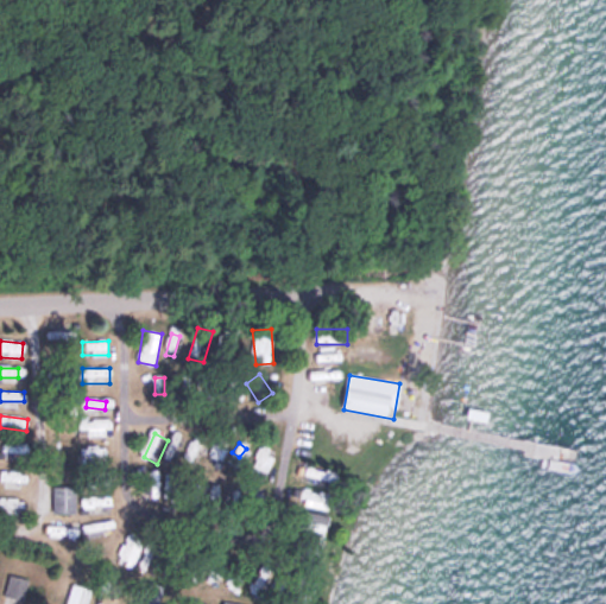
[(27,445),(1,445),(1,459),(27,459),(27,445)]
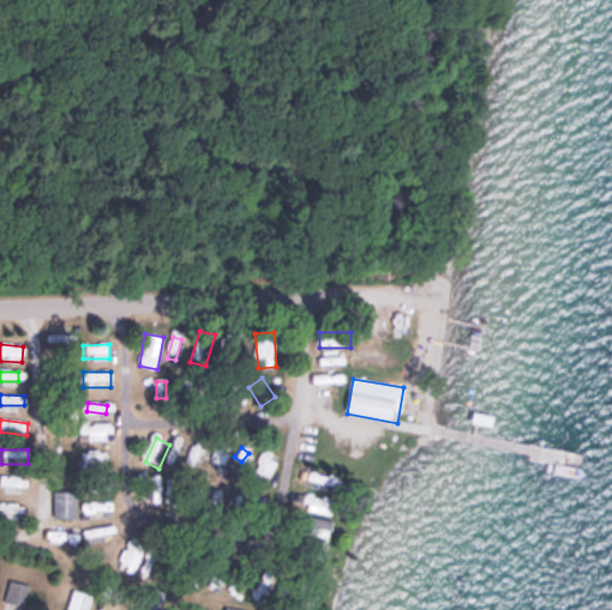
[(107,451),(81,451),(81,469),(107,469),(107,451)]
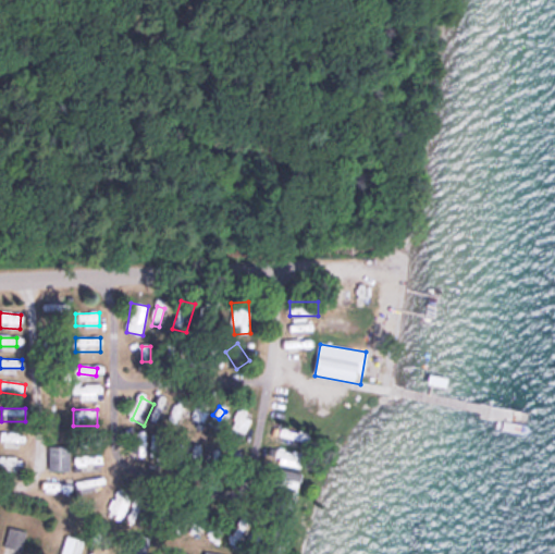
[(253,414),(239,409),(232,429),(245,434),(253,414)]
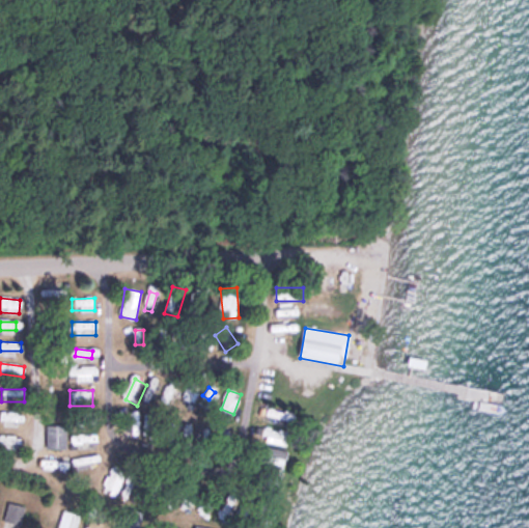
[(295,413),(270,411),(269,424),(294,426),(295,413)]
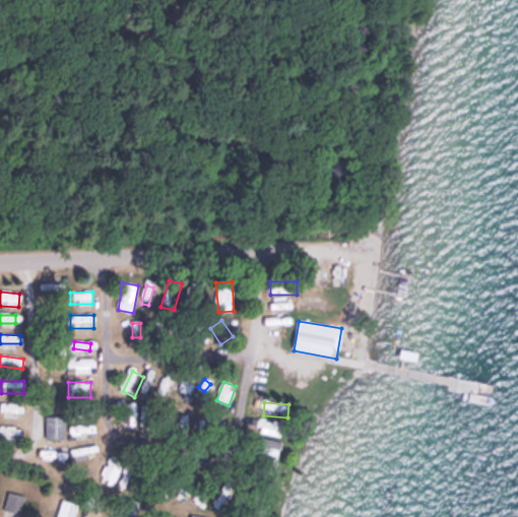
[(135,429),(135,404),(125,404),(125,429),(135,429)]
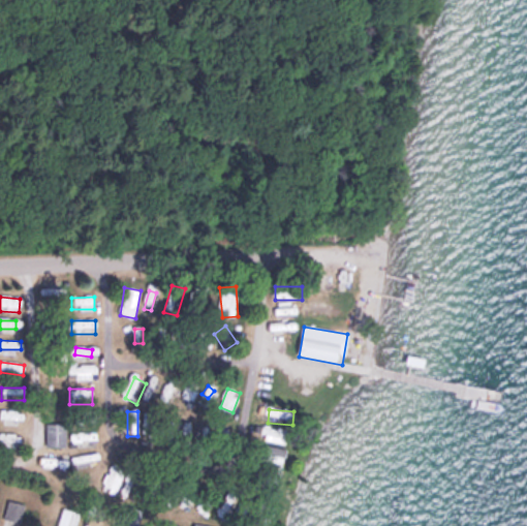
[(67,424),(47,424),(47,449),(67,449),(67,424)]
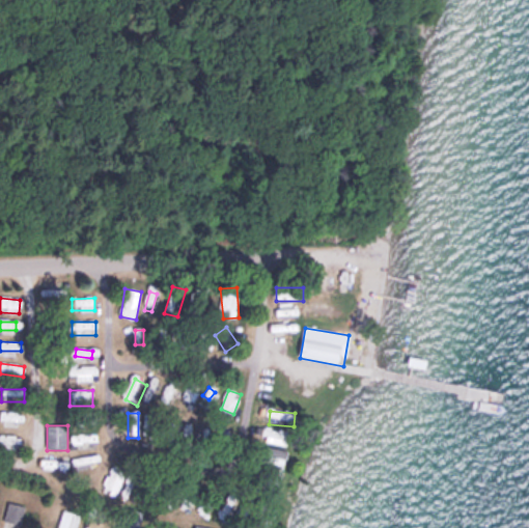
[(286,446),(289,433),(266,427),(262,440),(286,446)]
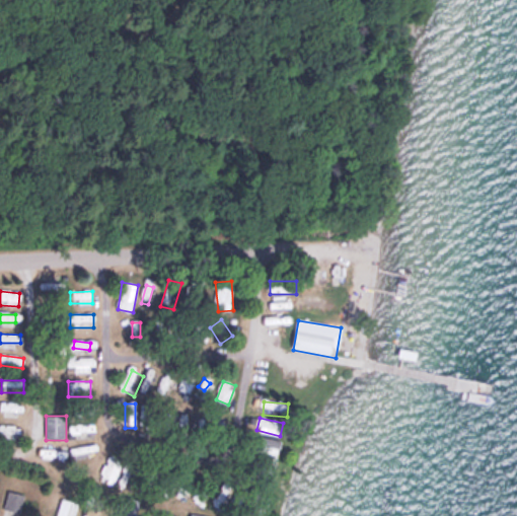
[(21,428),(4,428),(4,440),(21,440),(21,428)]
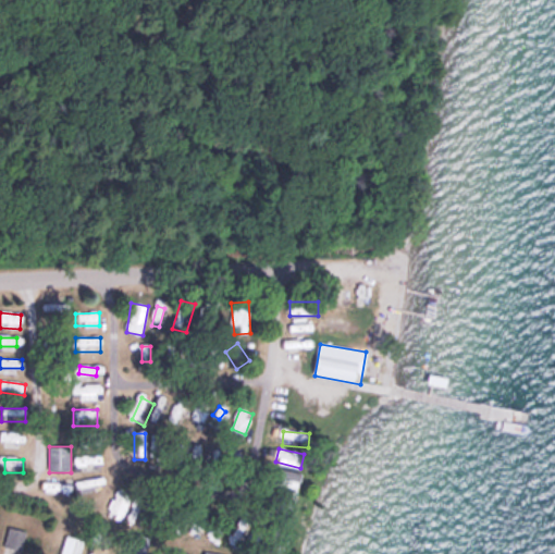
[(42,490),(70,497),(74,482),(47,475),(42,490)]
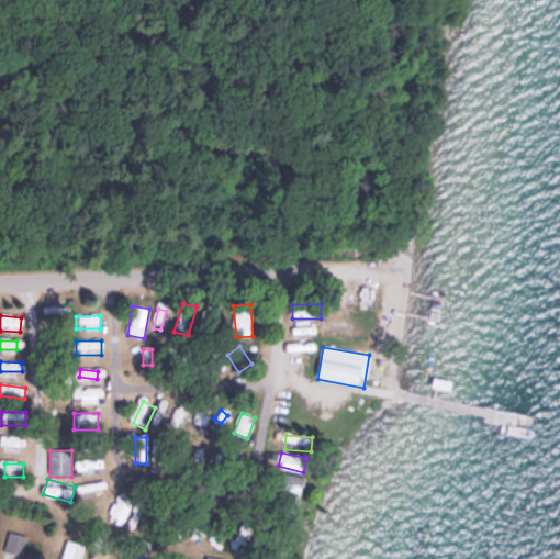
[(96,485),(79,485),(79,494),(96,494),(96,485)]
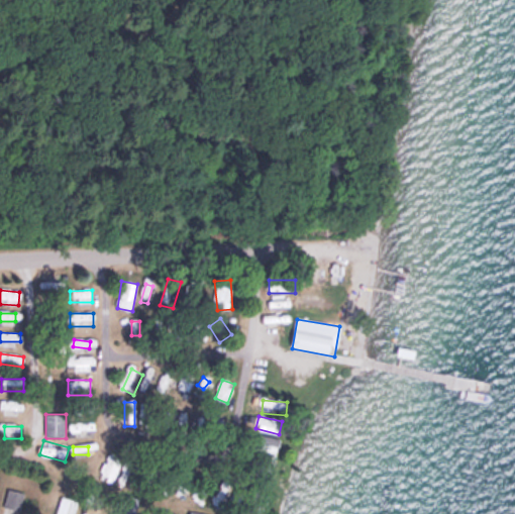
[(109,479),(117,456),(108,452),(100,475),(109,479)]
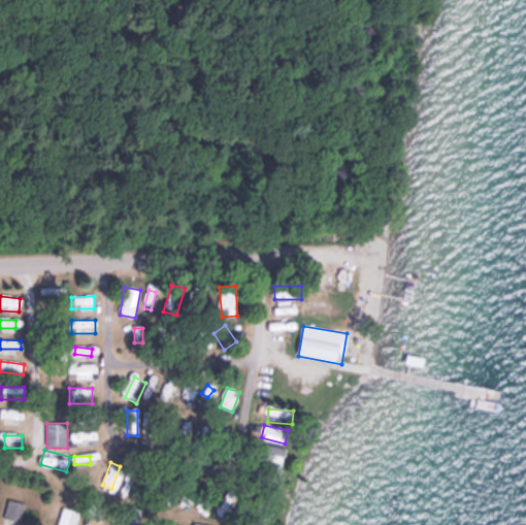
[(136,468),(126,467),(123,492),(133,493),(136,468)]
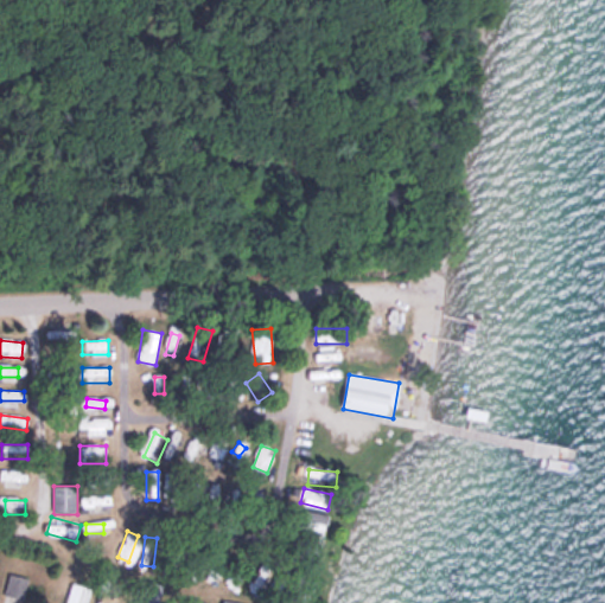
[(167,565),(174,569),(182,552),(174,549),(167,565)]
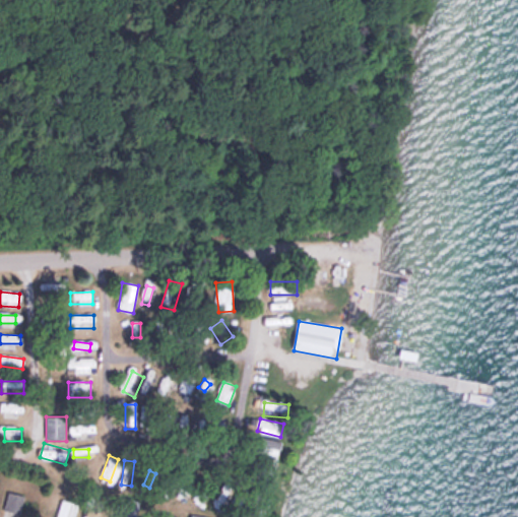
[(21,514),(25,497),(9,493),(5,511),(21,514)]
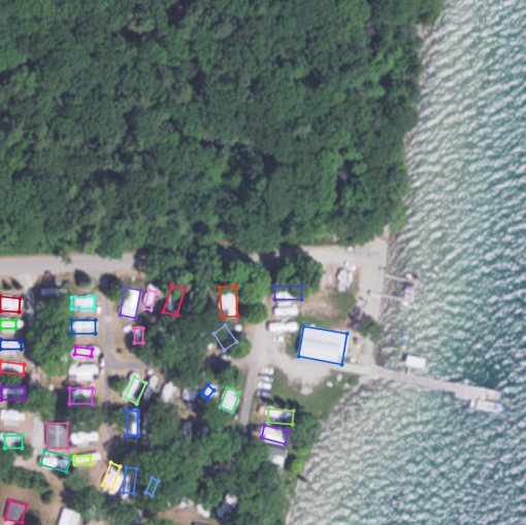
[(136,524),(142,511),(127,505),(120,524),(136,524)]
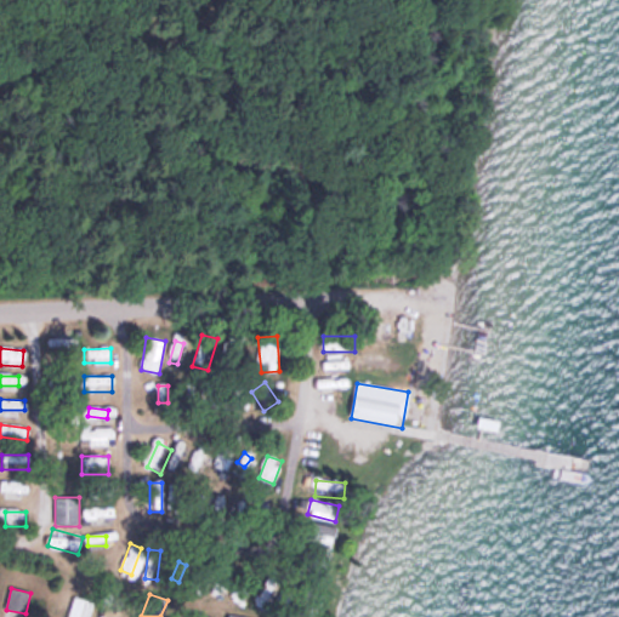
[(90,616),(95,603),(75,596),(68,616),(90,616)]
